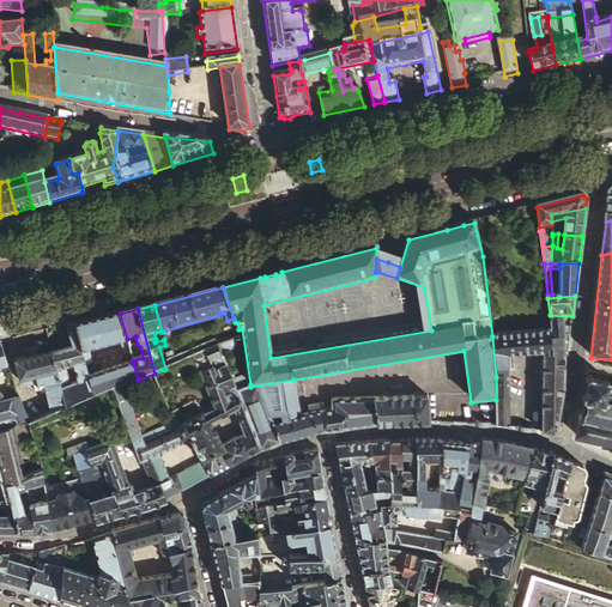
[(127,339),(120,314),(74,326),(85,362),(91,360),(89,351),(121,343),(126,357),(132,356),(127,339)]
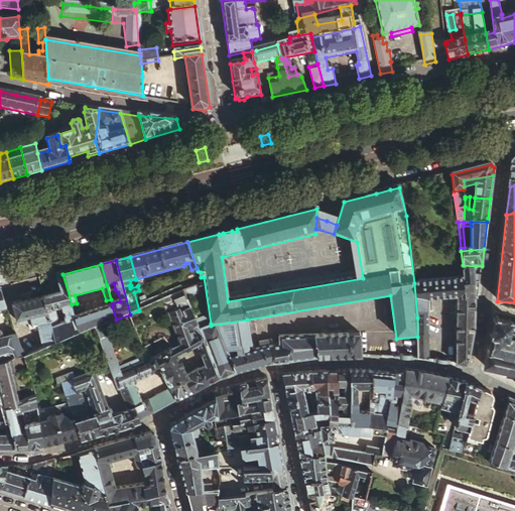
[(463,265),(462,280),(462,286),(475,285),(475,284),(476,277),(476,266),(463,265)]
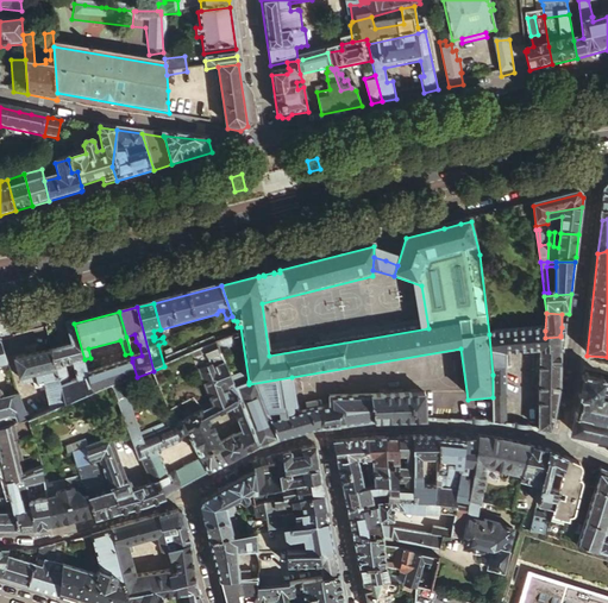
[(86,364),(85,359),(74,324),(67,325),(73,347),(51,352),(66,406),(94,395),(89,376),(86,365),(86,364)]
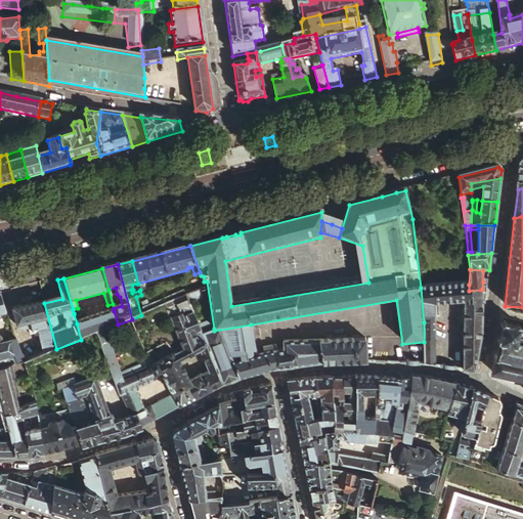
[(424,342),(424,368),(435,369),(435,305),(465,304),(463,373),(474,374),(482,335),(485,305),(468,303),(469,291),(469,285),(421,288),(424,322),(424,342)]
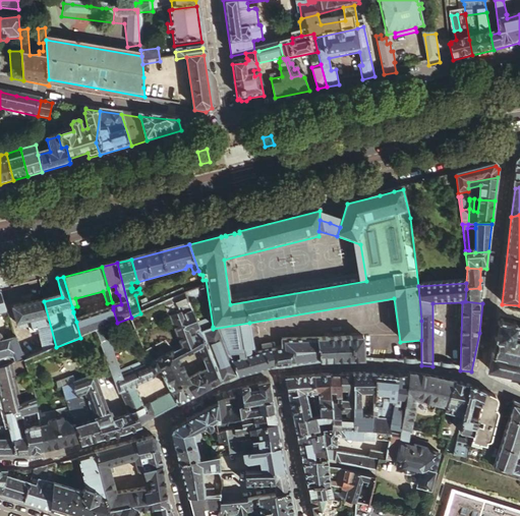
[(465,301),(482,303),(484,292),(479,291),(479,288),(466,289),(465,301)]
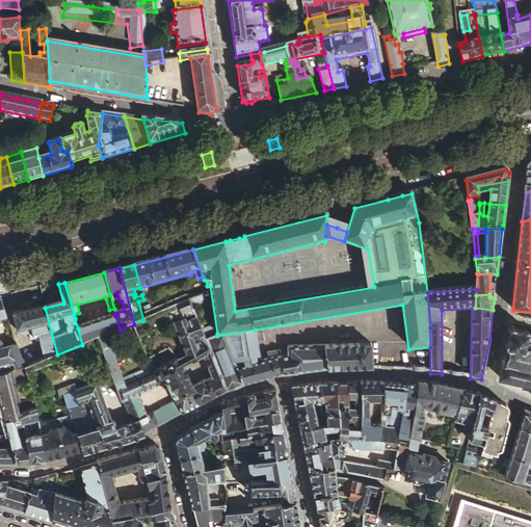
[(188,301),(191,310),(205,306),(203,296),(188,301)]
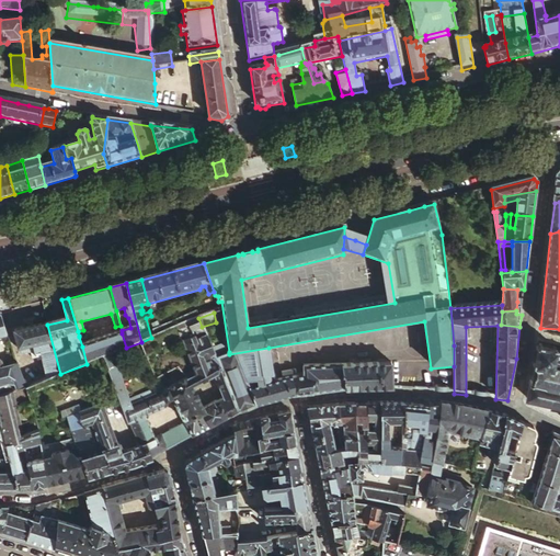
[(193,439),(239,415),(212,352),(202,327),(198,318),(186,324),(191,333),(180,339),(196,377),(195,378),(193,377),(192,378),(190,379),(189,382),(192,388),(213,378),(223,400),(204,410),(206,416),(185,426),(193,439)]
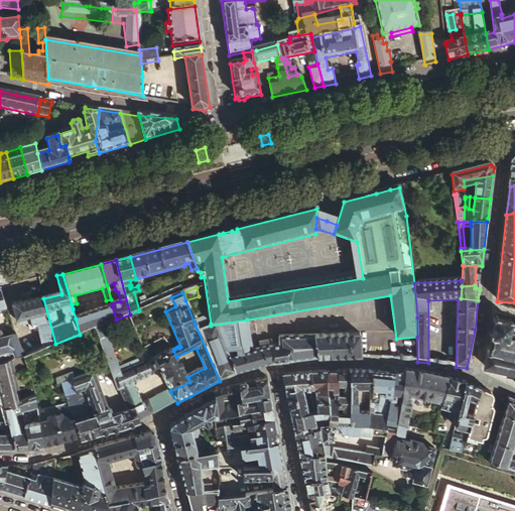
[(55,344),(43,298),(13,306),(17,322),(28,318),(29,323),(29,324),(30,324),(30,325),(31,326),(32,327),(33,326),(36,326),(38,330),(43,350),(55,344)]
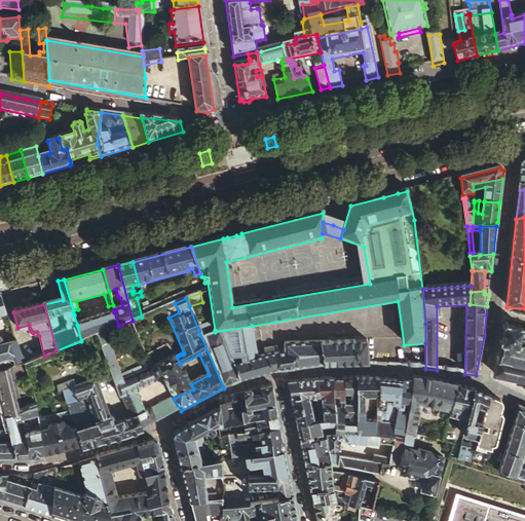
[(77,325),(81,341),(118,326),(114,312),(77,325)]
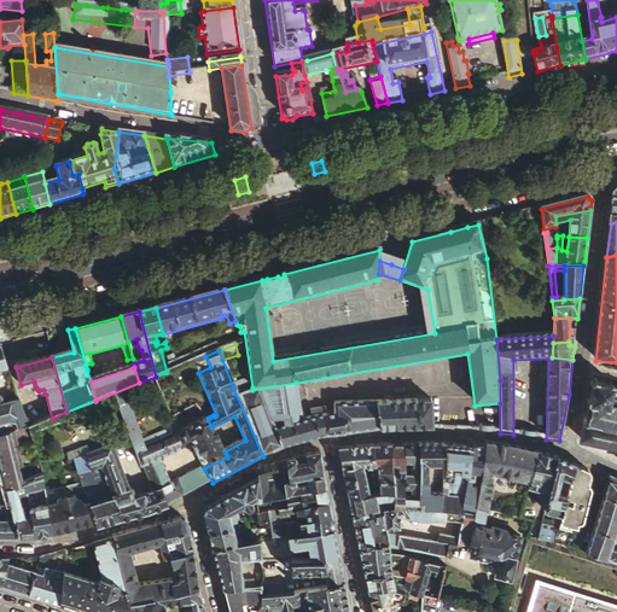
[(302,413),(296,383),(252,390),(252,388),(245,384),(233,388),(263,456),(324,438),(380,431),(432,430),(431,403),(335,406),(335,408),(335,417),(318,417),(303,421),(302,413)]
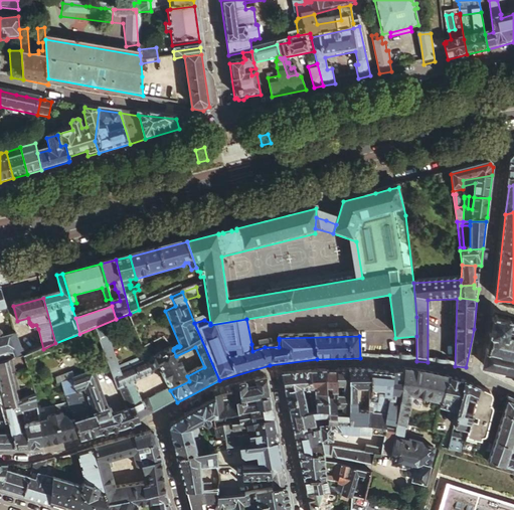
[(513,325),(493,321),(492,321),(491,324),(492,325),(490,335),(489,334),(489,337),(489,338),(489,339),(490,339),(484,369),(513,376),(513,325)]
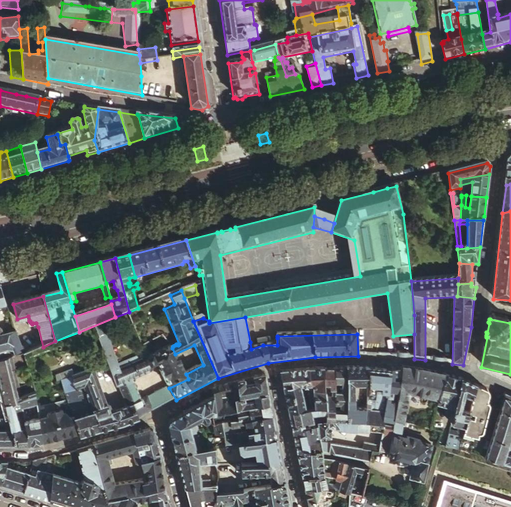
[(0,355),(10,352),(13,353),(15,358),(24,355),(26,353),(26,352),(25,350),(25,349),(24,348),(21,348),(16,332),(0,336),(0,355)]
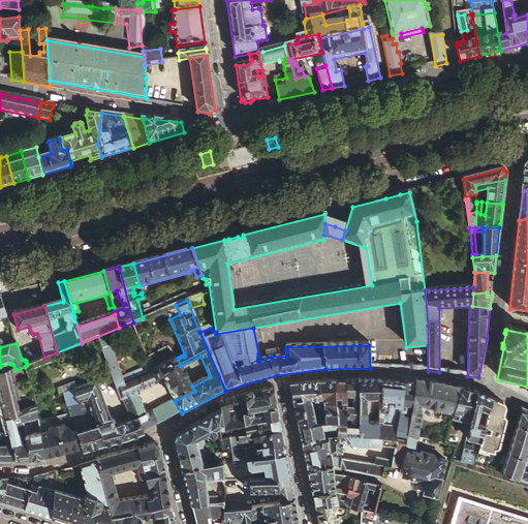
[(116,386),(122,400),(129,397),(122,377),(111,347),(101,350),(115,386),(116,386)]
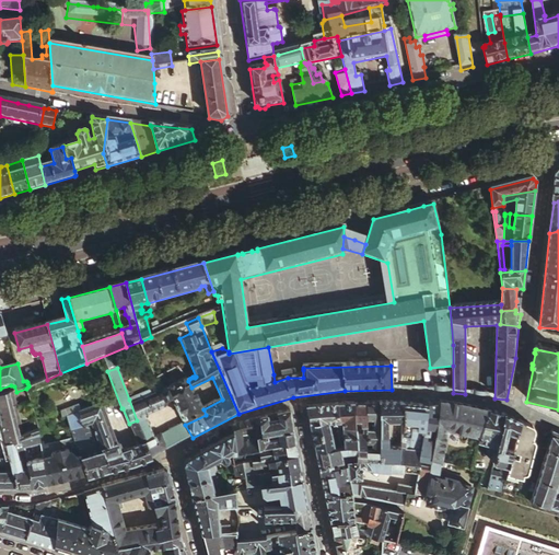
[(303,370),(274,374),(275,382),(288,378),(303,378),(303,370)]
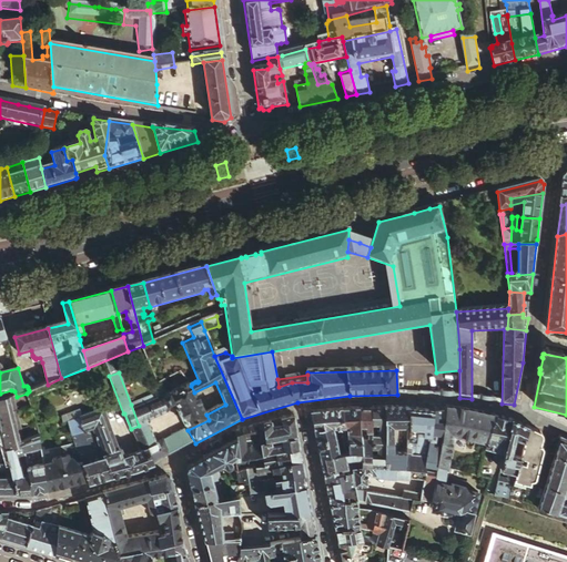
[(155,400),(152,397),(131,405),(139,426),(131,429),(138,446),(144,442),(154,466),(195,443),(188,430),(209,420),(206,415),(194,392),(191,386),(157,402),(155,400)]
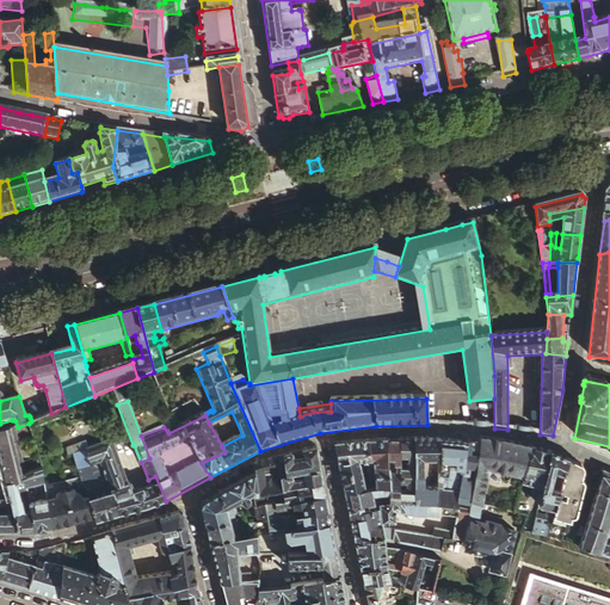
[(0,424),(0,432),(12,428),(18,427),(16,421),(12,420),(0,424)]
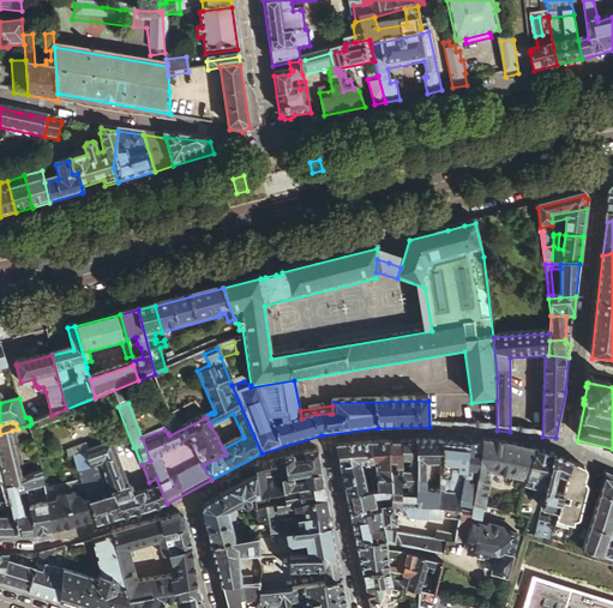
[(12,431),(0,434),(0,458),(11,504),(31,500),(29,492),(23,479),(43,474),(41,461),(20,465),(12,431)]
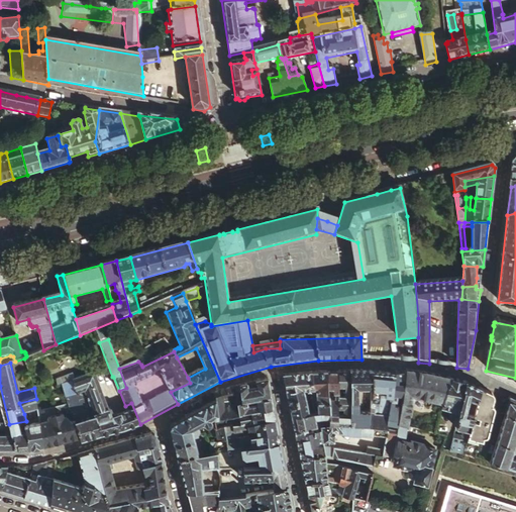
[(131,403),(125,406),(128,413),(114,417),(111,410),(110,410),(98,379),(100,378),(98,372),(64,384),(67,397),(67,398),(85,391),(95,416),(76,422),(81,440),(120,432),(140,424),(131,403)]
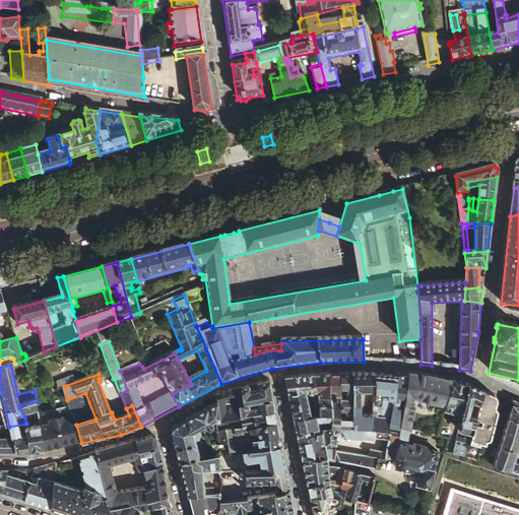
[(352,417),(352,375),(340,376),(340,392),(344,392),(344,401),(341,401),(341,415),(344,412),(346,412),(346,419),(352,417)]
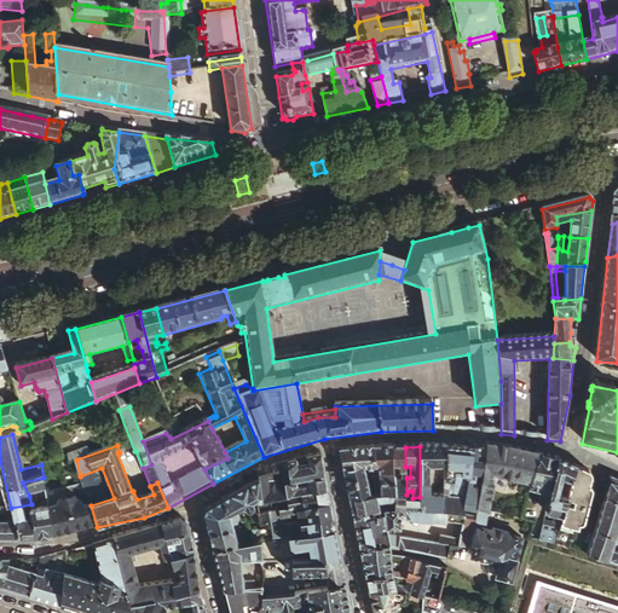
[(442,514),(444,491),(445,479),(445,469),(445,449),(445,446),(420,446),(420,497),(420,512),(442,514)]
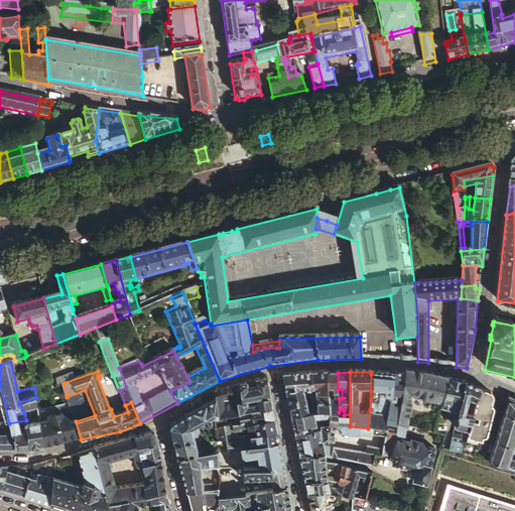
[(402,396),(405,372),(394,372),(394,376),(394,388),(394,394),(393,395),(402,396)]
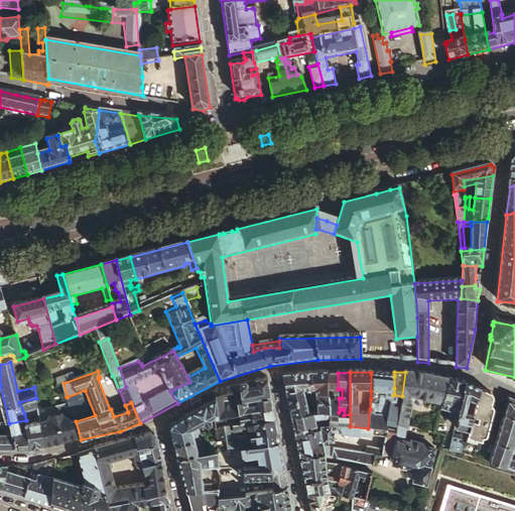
[(427,376),(405,372),(402,396),(398,427),(406,428),(407,429),(414,398),(441,404),(448,380),(427,376)]
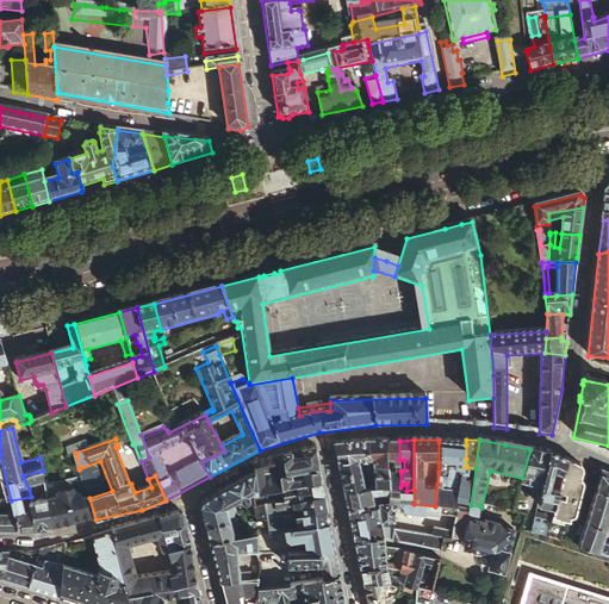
[(385,441),(370,443),(372,462),(372,469),(387,468),(387,461),(385,441)]
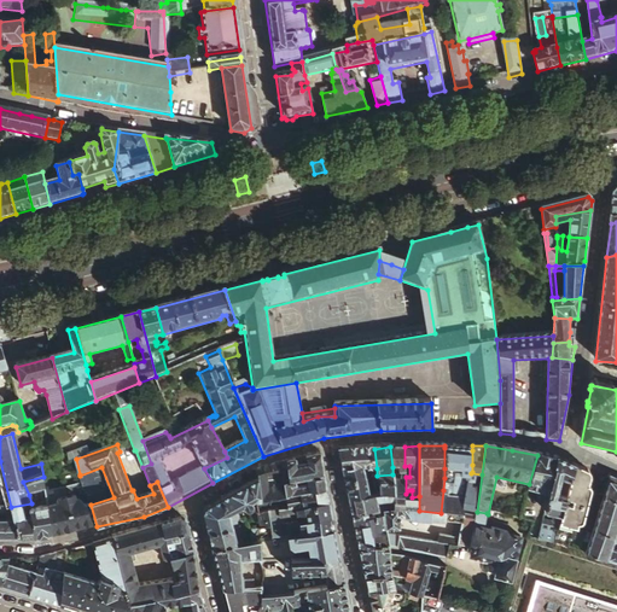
[(405,447),(390,447),(393,467),(399,467),(399,474),(401,474),(401,482),(394,482),(395,494),(393,494),(394,497),(406,497),(406,494),(406,477),(405,466),(405,447)]
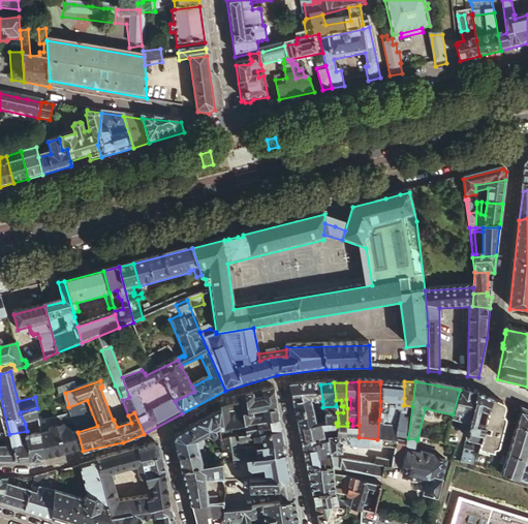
[(404,386),(380,383),(380,401),(394,402),(395,397),(404,398),(404,386)]
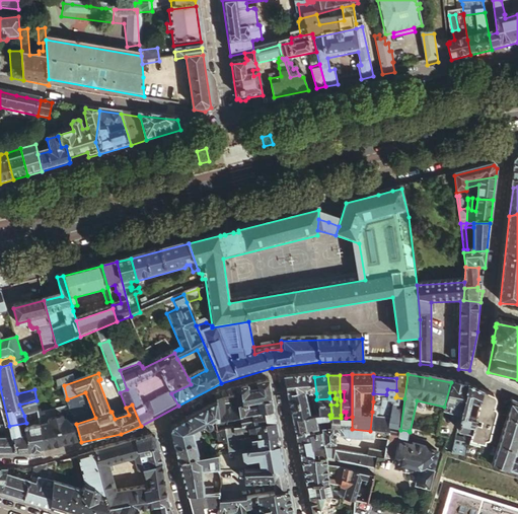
[(316,393),(314,377),(286,379),(285,379),(288,394),(305,393),(316,393)]
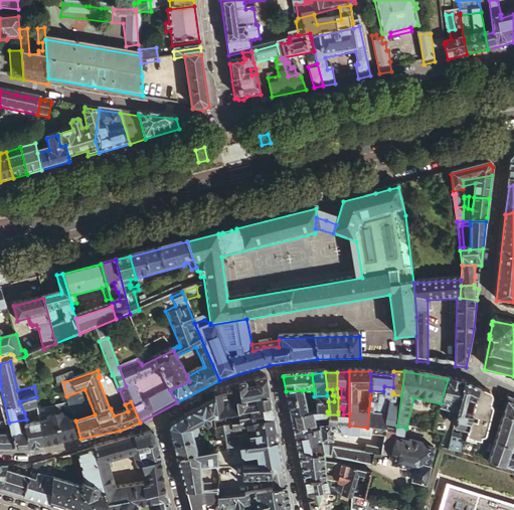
[(464,383),(448,379),(441,403),(439,411),(450,414),(450,411),(456,413),(464,383)]
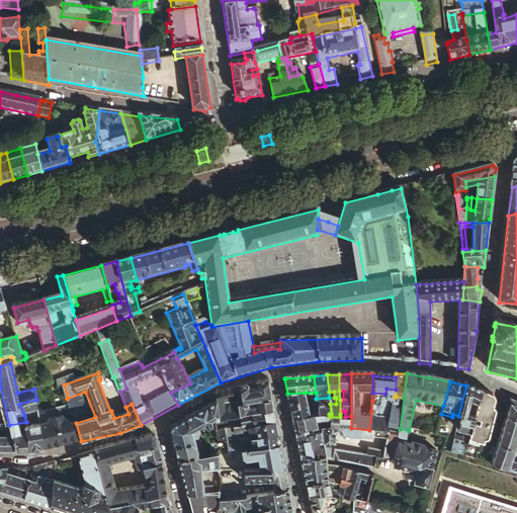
[(257,403),(272,400),(270,391),(268,382),(240,389),(243,406),(248,405),(257,403)]
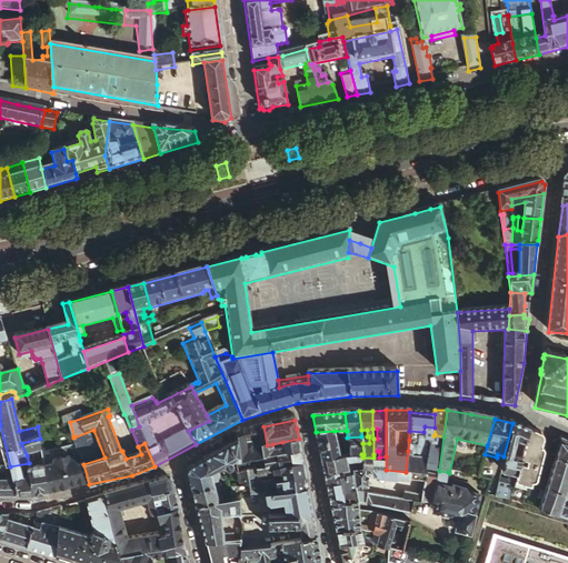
[(526,444),(529,430),(512,423),(504,456),(500,474),(516,478),(519,464),(520,461),(511,458),(516,442),(526,444)]
